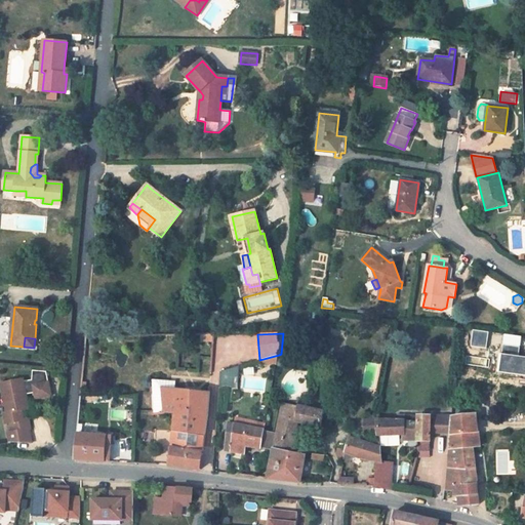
[(278,355),(263,360),(264,365),(270,364),(276,365),(278,355)]
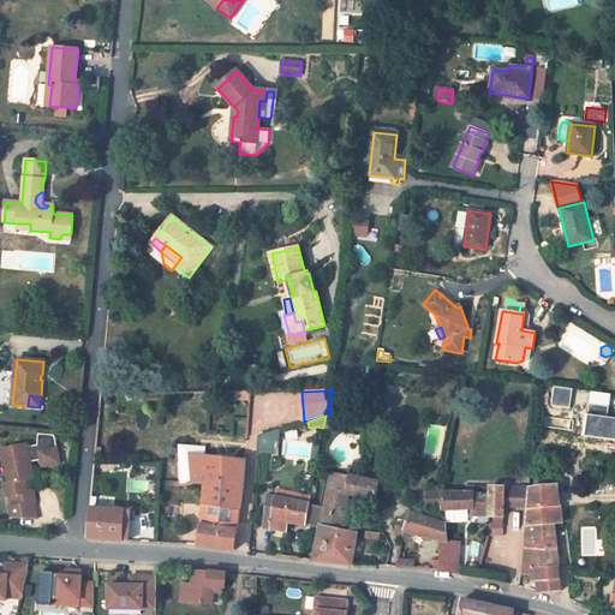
[(279,455),(280,429),(258,436),(257,454),(279,455)]
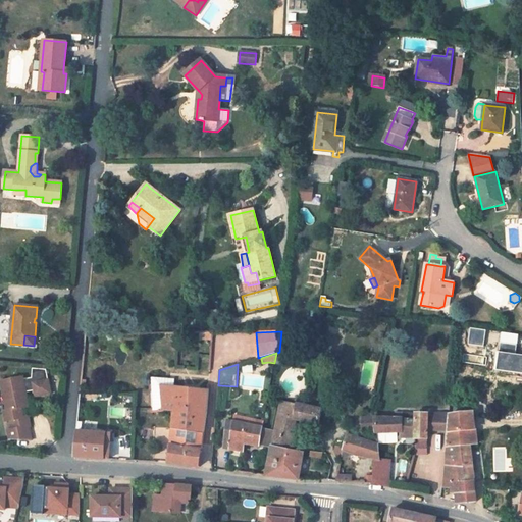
[(25,407),(29,407),(27,394),(35,392),(36,398),(51,395),(47,371),(39,373),(33,372),(32,378),(23,380),(22,377),(1,381),(7,411),(3,412),(5,422),(10,421),(12,429),(8,430),(9,439),(32,439),(29,427),(31,426),(29,416),(28,417),(18,419),(16,409),(25,407)]
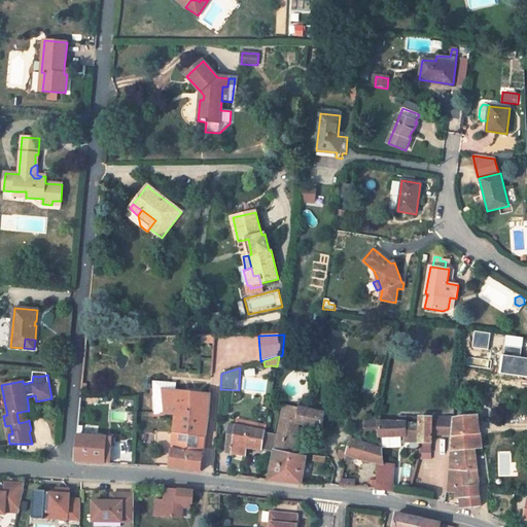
[(166,414),(164,389),(176,391),(177,383),(153,382),(154,413),(154,416),(154,417),(166,415),(166,414)]
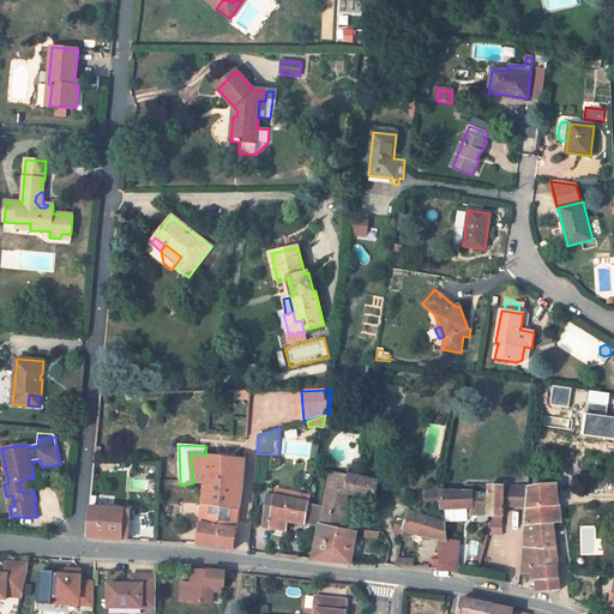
[(205,483),(203,503),(240,509),(242,486),(245,459),(205,456),(191,453),(193,482),(205,483)]
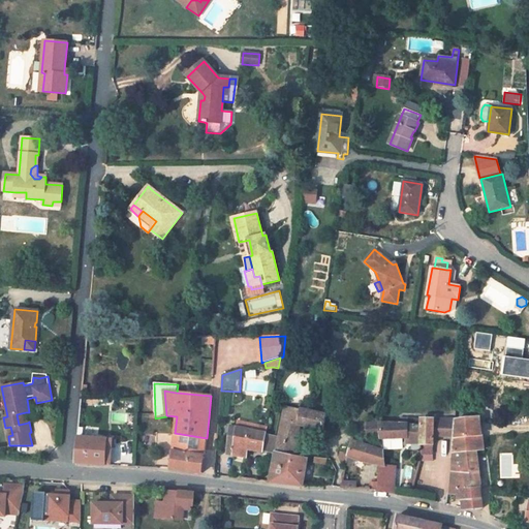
[(279,437),(276,452),(293,456),(297,443),(301,426),(323,431),(325,415),(285,406),(279,437)]
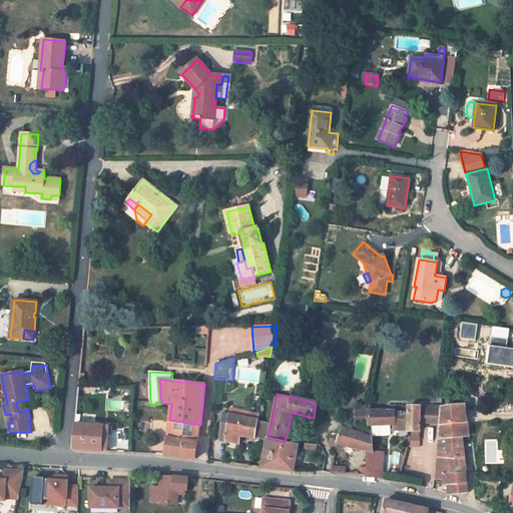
[(27,410),(25,400),(16,402),(18,412),(27,410)]
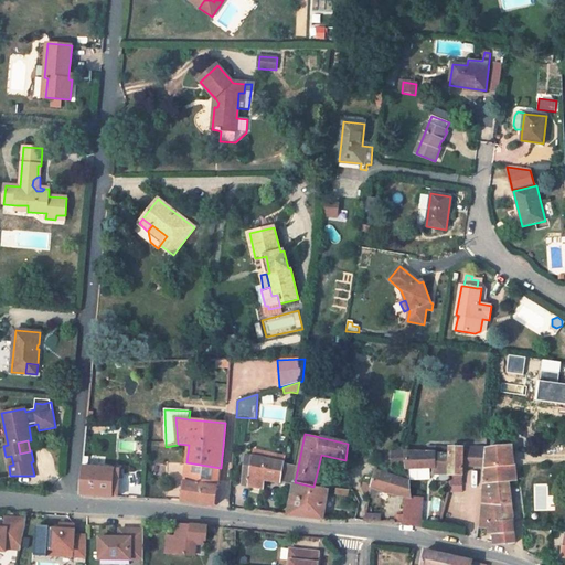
[(515,543),(512,520),(511,501),(508,481),(505,467),(513,466),(511,446),(487,448),(484,482),(482,502),(482,515),(481,522),(489,523),(488,529),(488,534),(497,533),(498,544),(515,543)]
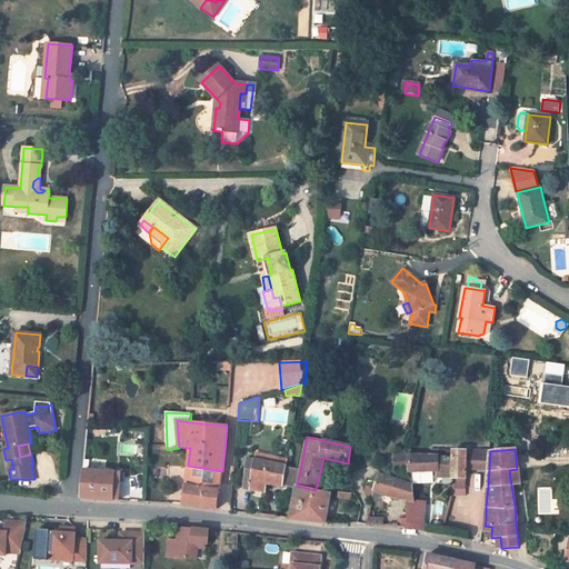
[(408,469),(408,456),(406,456),(406,450),(399,450),(399,456),(393,456),(395,470),(408,469)]
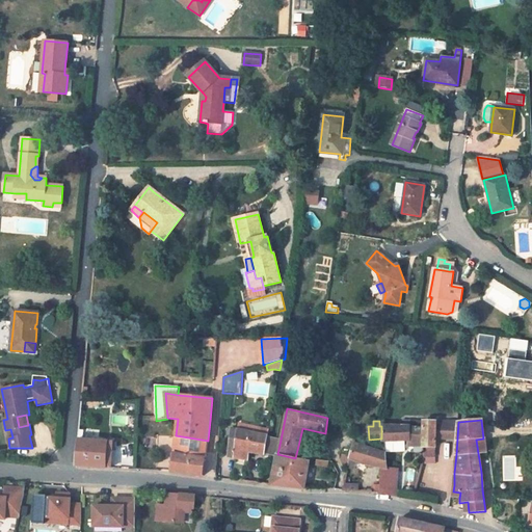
[(408,446),(424,445),(423,457),(435,457),(435,439),(454,439),(454,422),(437,422),(402,421),(402,426),(382,426),(382,441),(408,441),(408,446)]
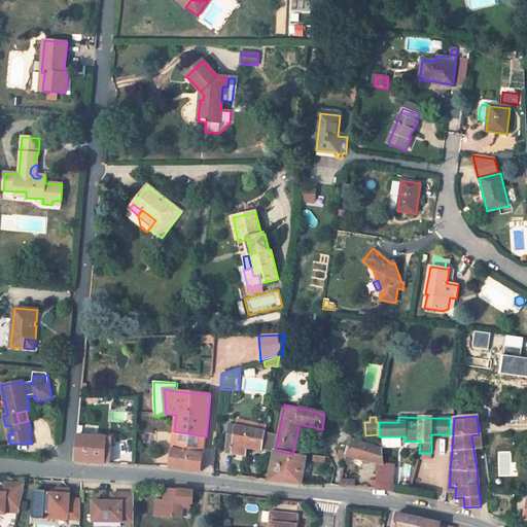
[(237,420),(236,426),(232,453),(245,456),(246,447),(262,450),(266,432),(255,430),(256,424),(237,420)]
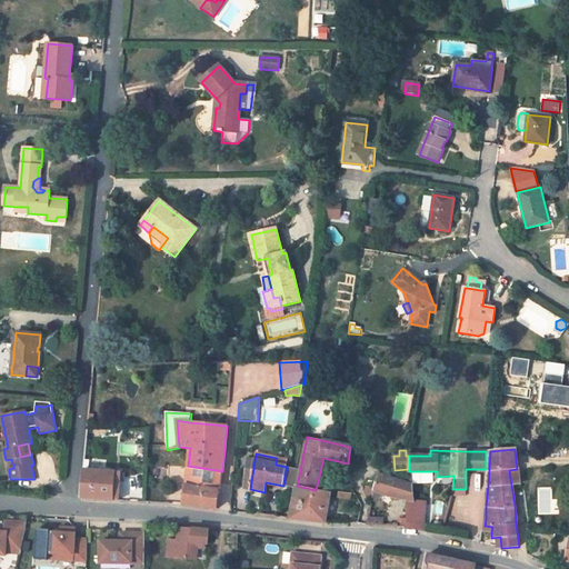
[(250,489),(255,460),(248,459),(243,489),(250,489)]
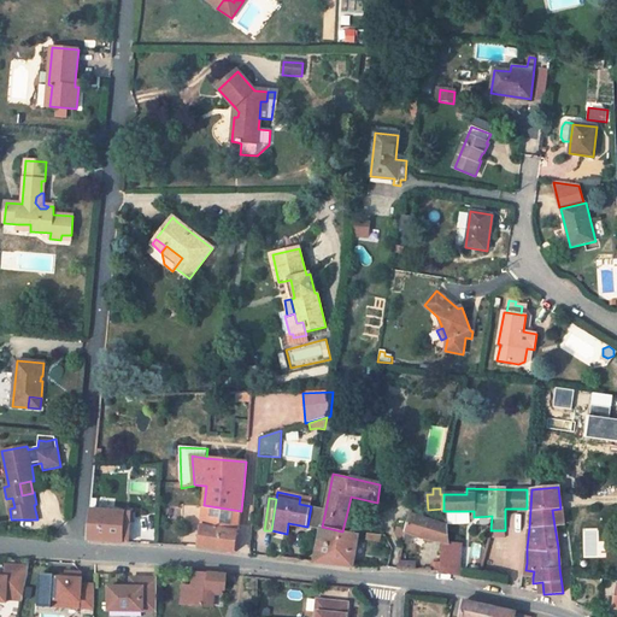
[(241,511),(204,505),(201,527),(239,533),(241,511)]
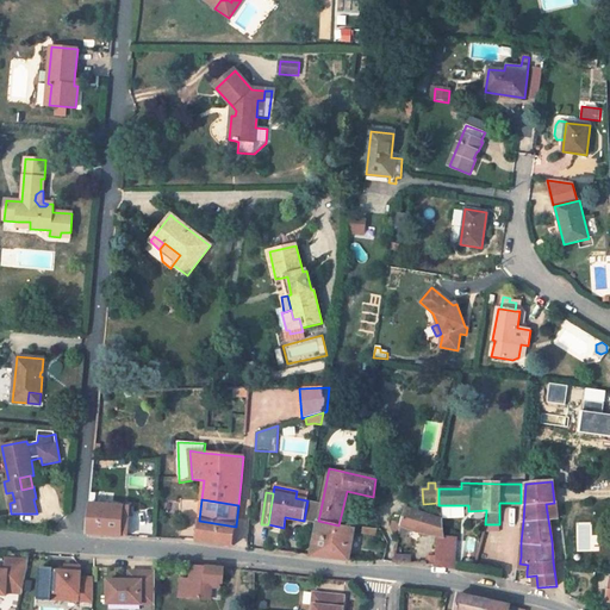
[(304,521),(315,522),(319,504),(307,500),(304,521)]
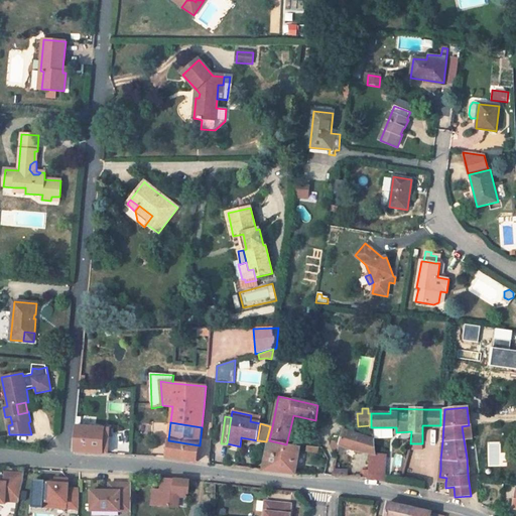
[(469,425),(462,426),(464,439),(470,439),(469,425)]
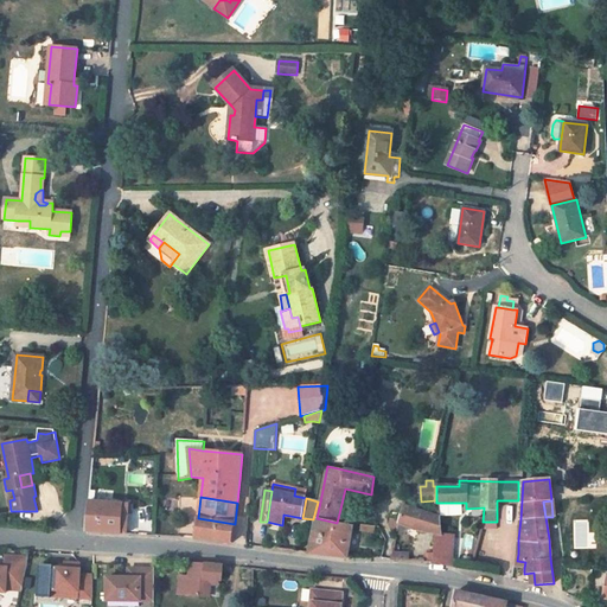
[(122,504),(88,502),(85,531),(121,534),(122,504)]
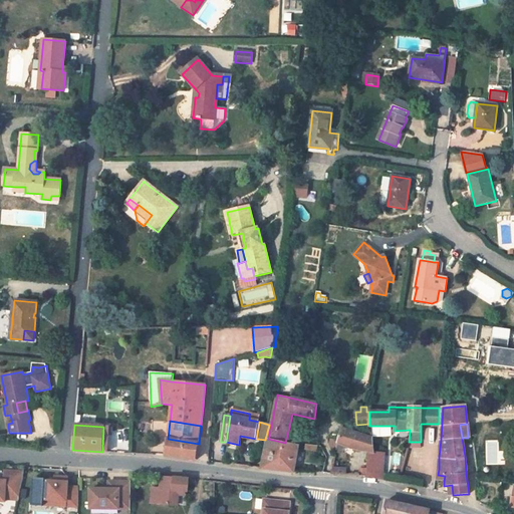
[(351,448),(369,452),(368,469),(367,476),(367,477),(382,480),(384,453),(374,452),(372,438),(371,438),(370,428),(365,429),(363,428),(362,427),(360,427),(359,428),(359,429),(360,430),(361,430),(360,434),(341,428),(338,441),(337,443),(338,444),(337,449),(336,452),(342,454),(343,446),(351,448)]
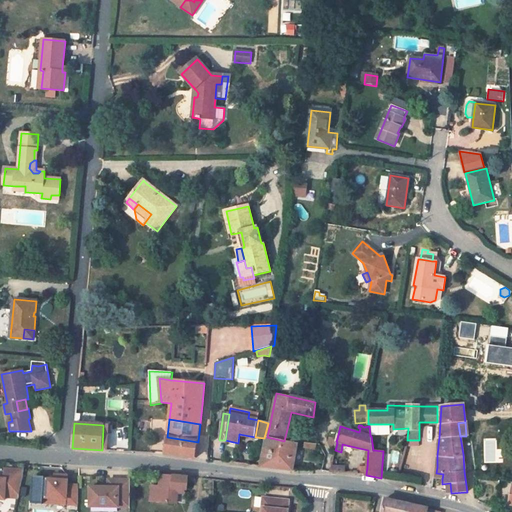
[(198,442),(167,437),(165,453),(196,458),(198,442)]
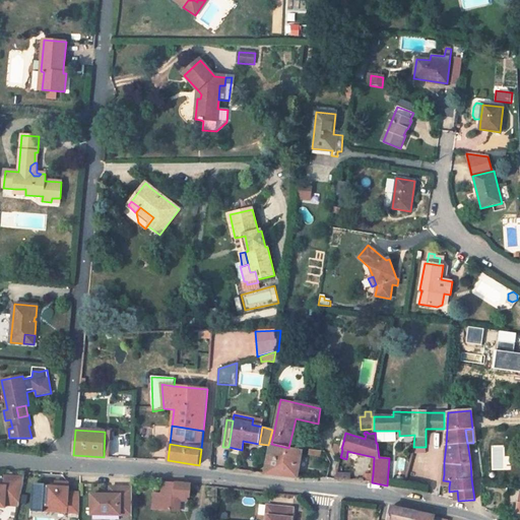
[(298,477),(298,475),(303,451),(288,449),(288,448),(271,444),(271,446),(265,474),(298,477)]
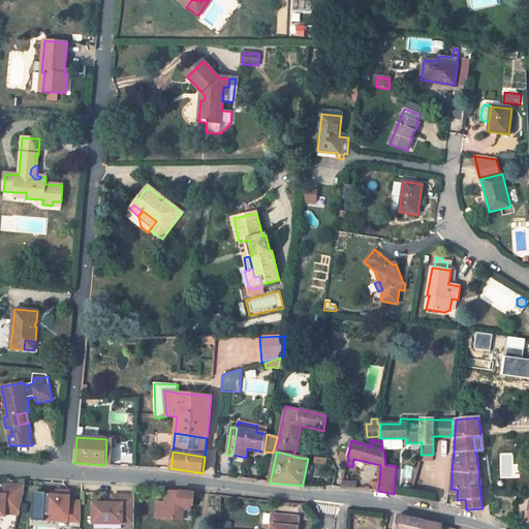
[(341,461),(347,462),(348,457),(347,456),(348,454),(340,453),(339,458),(341,461)]
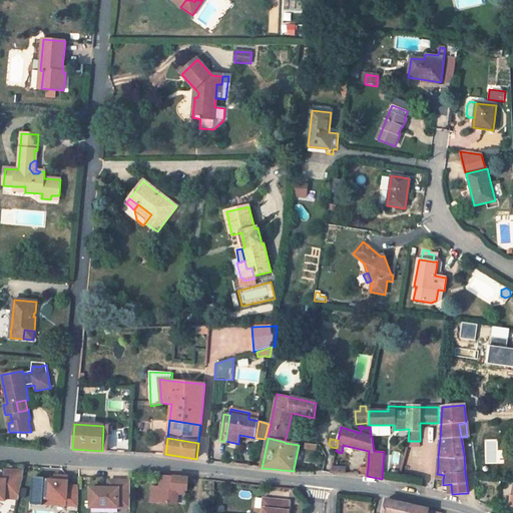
[(4,479),(0,478),(0,499),(5,500),(5,498),(19,498),(24,470),(5,469),(4,479)]
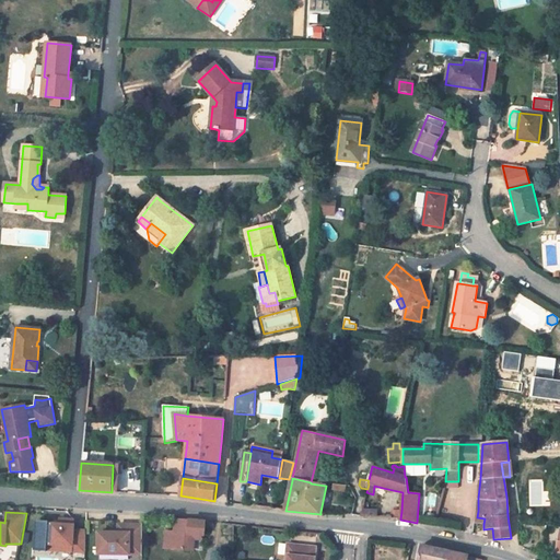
[(424,524),(454,529),(455,522),(426,517),(424,524)]
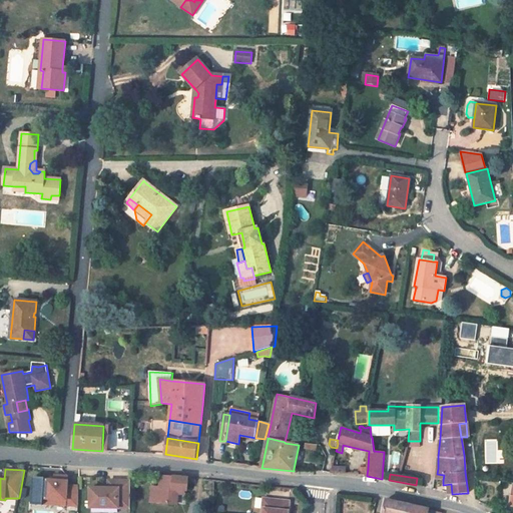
[(188,478),(161,475),(160,488),(152,487),(151,502),(172,503),(173,490),(178,491),(185,491),(187,491),(188,478)]
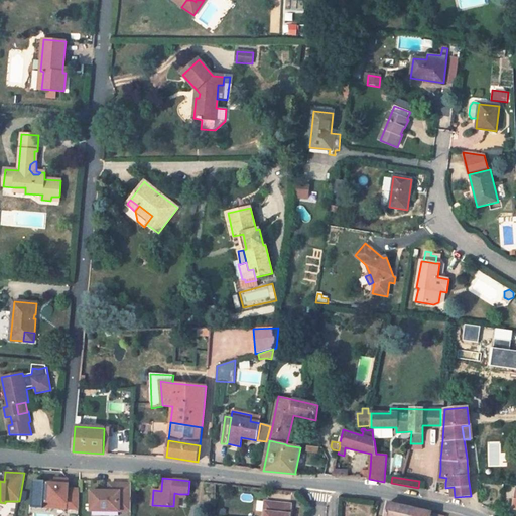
[(54,483),(33,482),(32,506),(43,506),(44,501),(67,503),(67,508),(79,509),(79,489),(69,489),(69,481),(68,481),(55,480),(54,480),(54,483)]
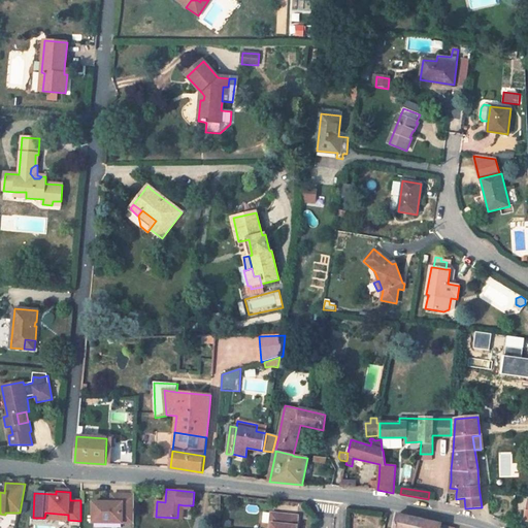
[(106,503),(93,502),(93,523),(134,524),(134,496),(111,495),(111,500),(111,503),(106,503)]
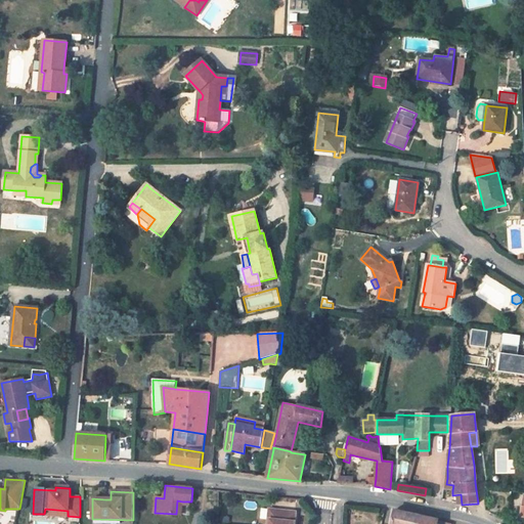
[(292,523),(293,523),(295,523),(296,512),(269,509),(268,520),(270,520),(269,523),(292,523)]
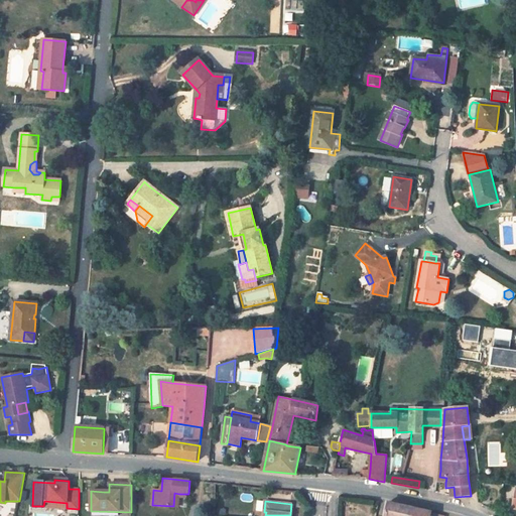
[(411,515),(413,508),(388,503),(385,515),(411,515)]
